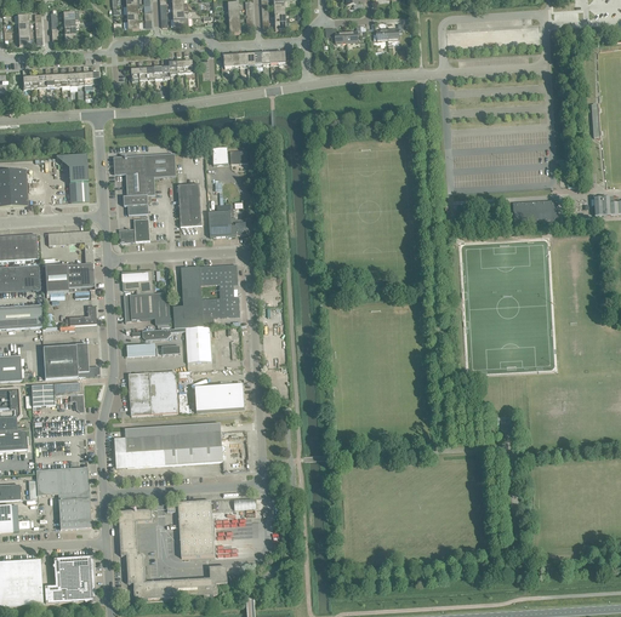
[(388,28),(387,28),(388,39),(399,38),(398,32),(402,30),(402,22),(398,22),(398,27),(391,27),(388,27),(388,28)]
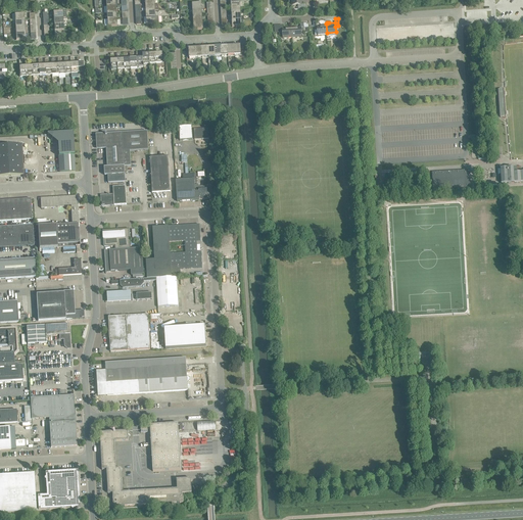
[(327,33),(326,24),(325,24),(325,22),(323,24),(317,24),(317,19),(314,20),(314,28),(317,28),(318,33),(327,33)]
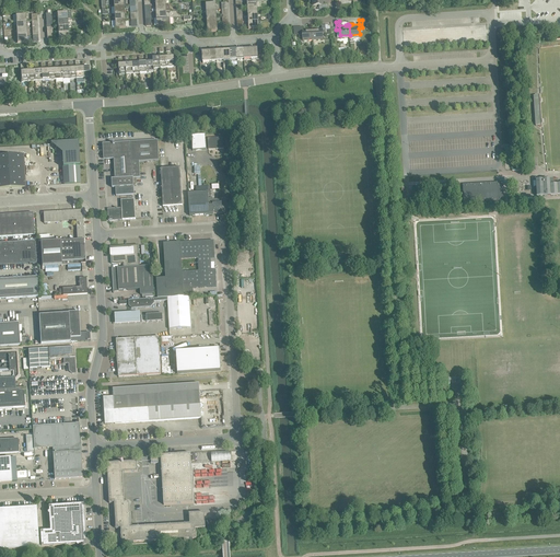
[(313,27),(312,27),(313,37),(323,36),(322,31),(325,31),(325,22),(322,22),(322,26),(315,27),(315,26),(313,26),(313,27)]
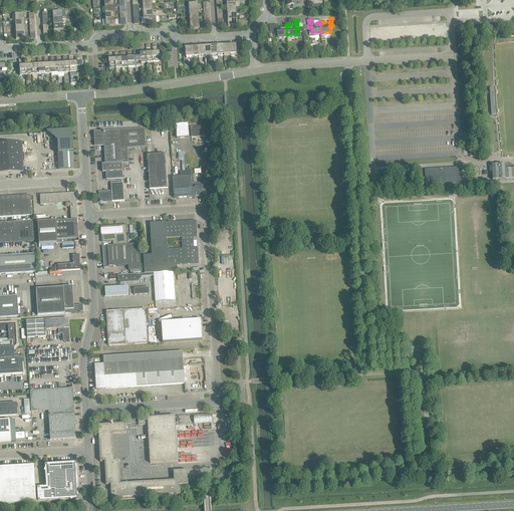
[(287,34),(286,25),(285,25),(285,24),(283,25),(277,25),(277,22),(274,22),(274,29),(278,29),(278,34),(287,34)]
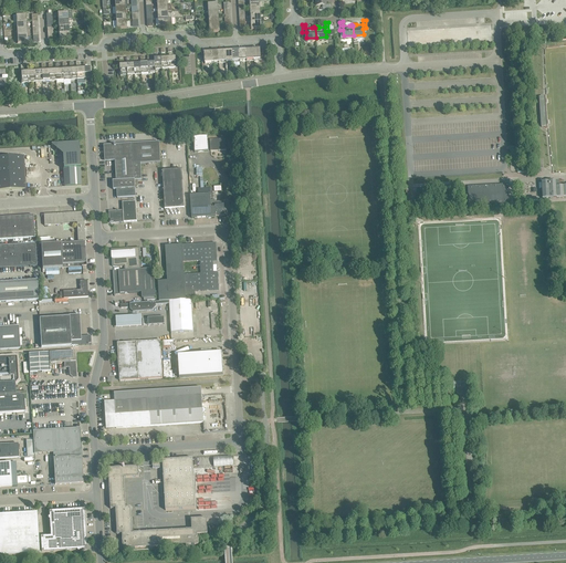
[(211,60),(211,50),(205,50),(201,50),(201,60),(205,60),(211,60)]
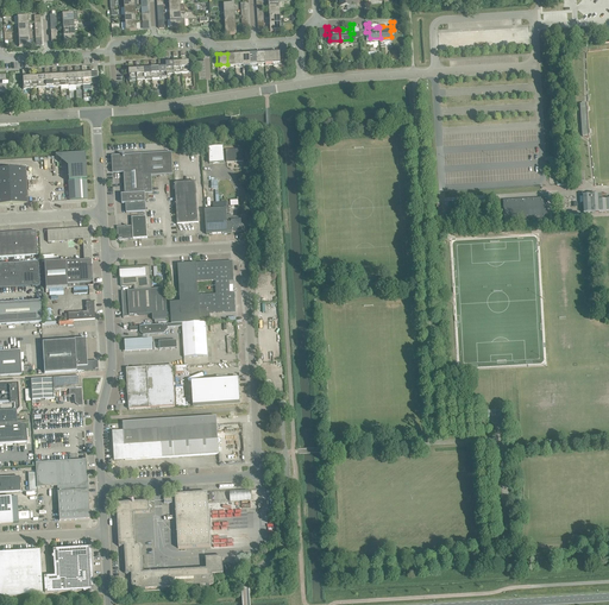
[(591,130),(591,125),(589,125),(588,107),(590,107),(590,104),(588,104),(586,99),(585,99),(585,101),(581,101),(583,133),(588,133),(588,134),(589,134),(589,130),(591,130)]
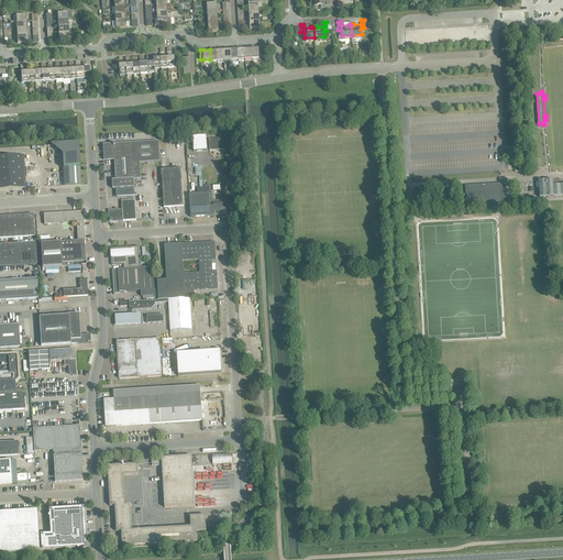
[(192,133),(194,149),(208,147),(207,132),(192,133)]
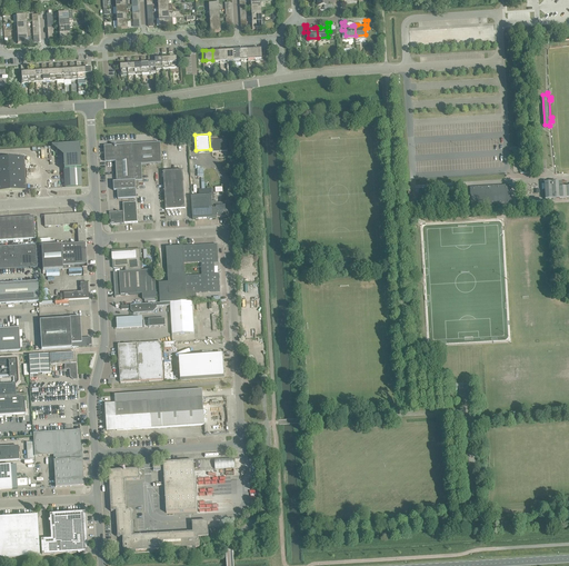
[(220,149),(227,148),(227,137),(210,138),(211,149),(217,149),(217,148),(219,148),(220,149)]
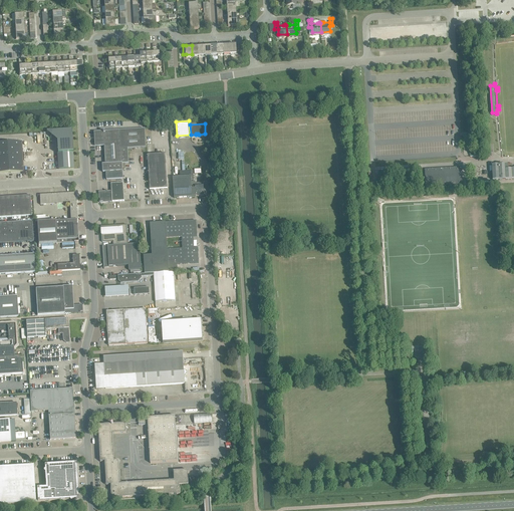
[(127,146),(146,145),(145,126),(103,129),(103,131),(95,131),(96,144),(104,143),(105,162),(102,162),(102,164),(102,167),(102,170),(105,170),(106,177),(122,176),(121,161),(129,161),(127,146)]
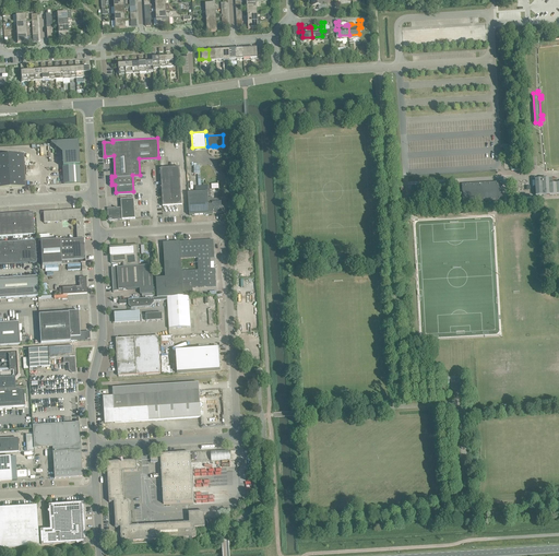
[(79,163),(79,150),(61,151),(62,164),(79,163)]
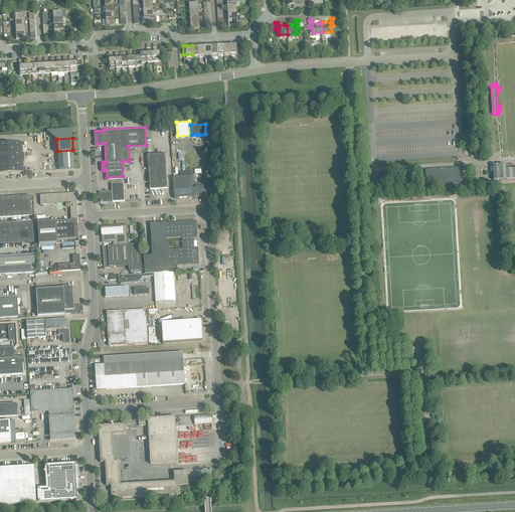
[(0,140),(0,170),(23,169),(21,139),(0,140)]
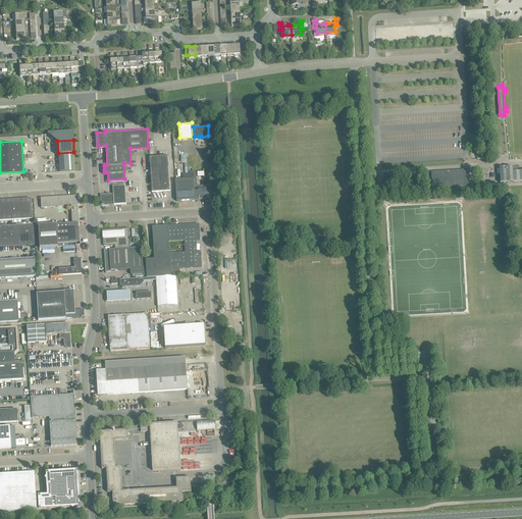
[(150,154),(152,190),(170,189),(168,153),(150,154)]
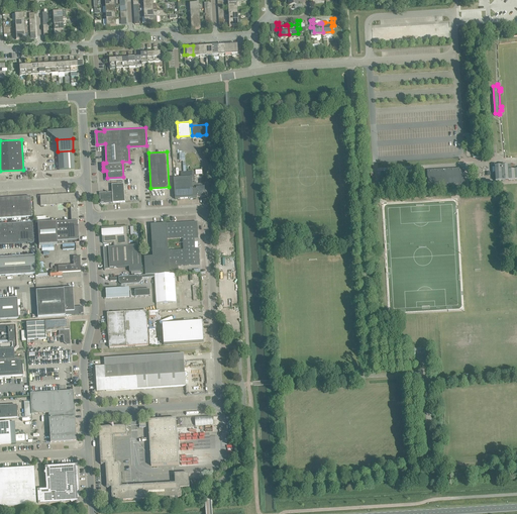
[(516,168),(508,169),(508,163),(507,163),(495,164),(495,179),(496,179),(516,177),(516,168)]
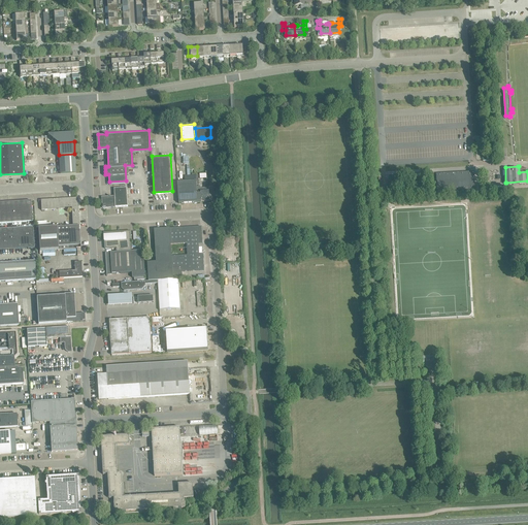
[(474,176),(474,169),(473,169),(473,168),(468,169),(467,169),(436,171),(436,178),(437,178),(437,181),(436,181),(437,189),(475,187),(475,186),(474,178),(474,176)]
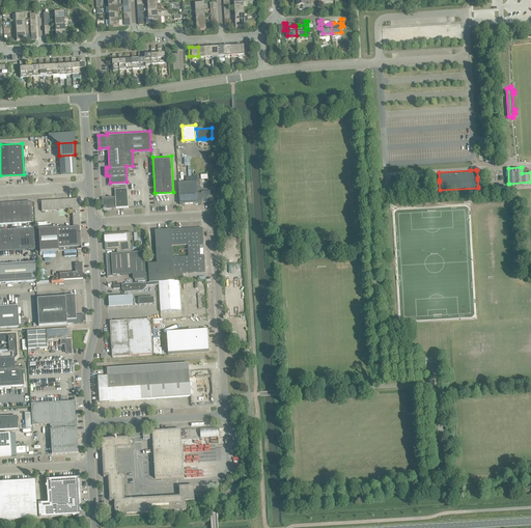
[(198,200),(197,185),(197,179),(178,181),(179,201),(198,200)]
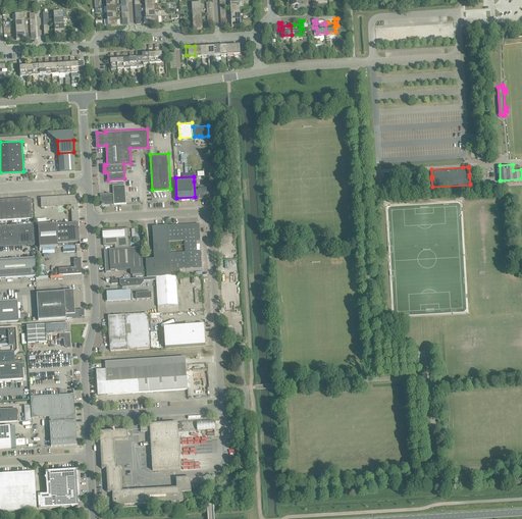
[(198,182),(194,182),(195,197),(199,197),(207,196),(206,183),(198,183),(198,182)]
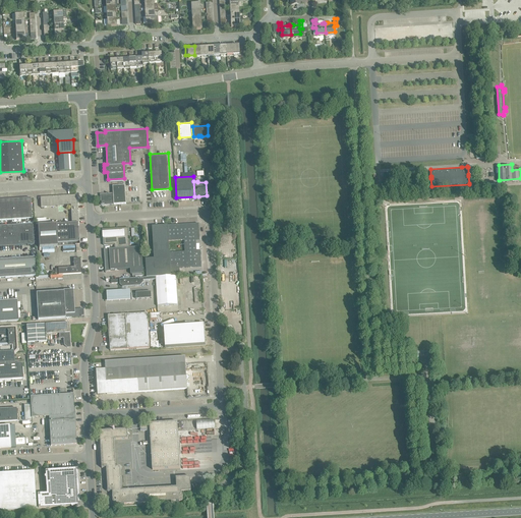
[(108,191),(101,191),(101,203),(126,200),(125,182),(113,183),(113,191),(109,191),(109,190),(108,190),(108,191)]
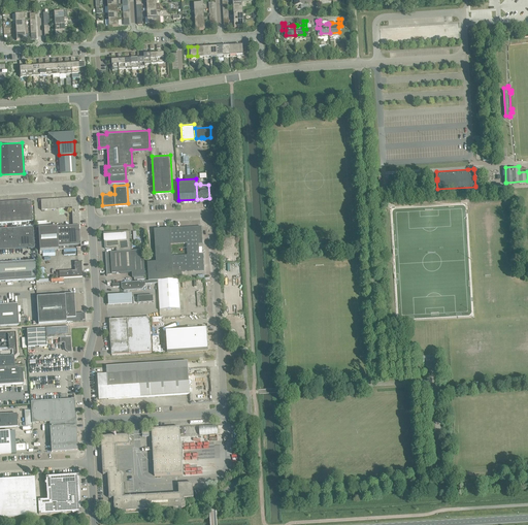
[(72,224),(78,224),(78,211),(76,211),(76,209),(78,209),(77,195),(39,197),(40,207),(64,206),(64,205),(71,205),(72,224)]
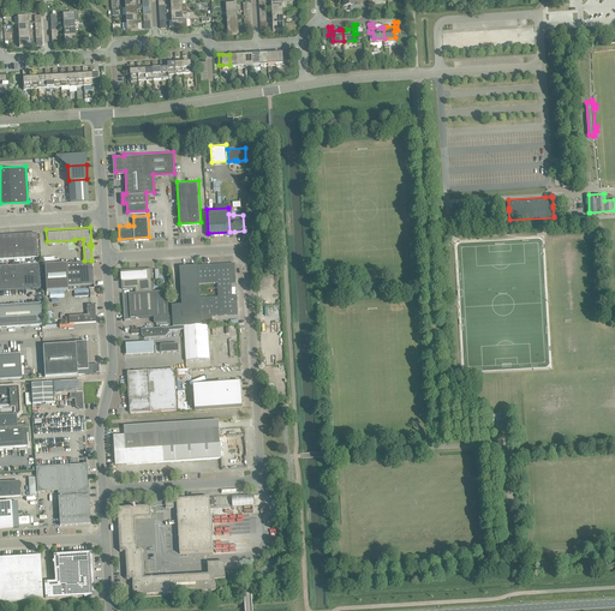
[(0,232),(0,256),(37,255),(36,231),(0,232)]
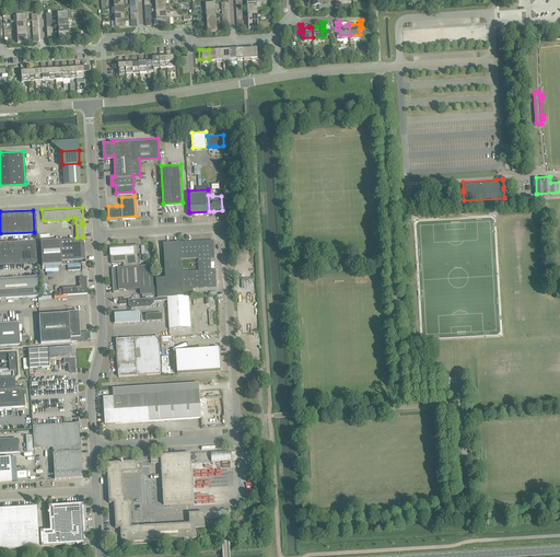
[(83,238),(77,238),(71,238),(39,240),(41,264),(84,260),(83,238)]
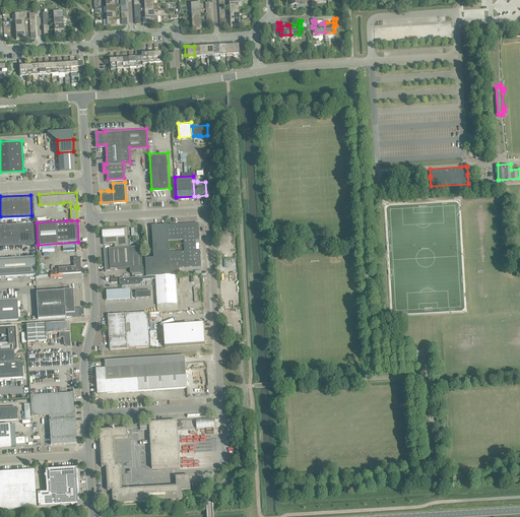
[(161,222),(156,222),(151,223),(151,229),(153,255),(145,256),(146,274),(155,273),(171,273),(170,268),(179,267),(179,265),(179,264),(181,264),(182,264),(185,264),(186,264),(187,264),(189,263),(192,263),(200,263),(200,262),(200,259),(200,258),(200,256),(200,254),(200,252),(200,251),(200,250),(200,249),(200,248),(199,247),(196,248),(196,247),(196,244),(195,243),(195,241),(195,240),(195,237),(195,236),(199,236),(199,235),(199,233),(199,232),(198,229),(198,228),(198,224),(198,223),(198,221),(198,220),(189,220),(186,221),(185,221),(183,221),(177,221),(173,221),(161,222)]
